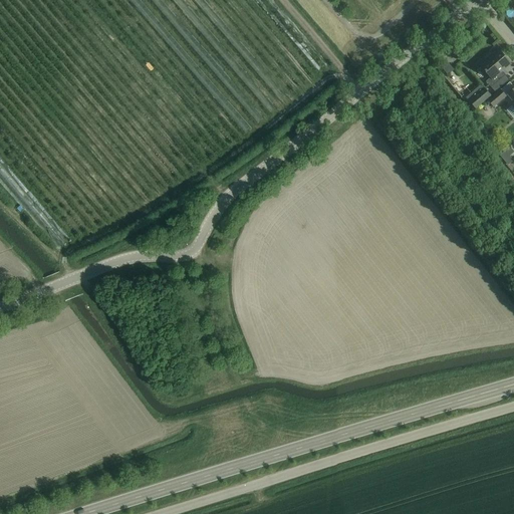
[(480,65),(487,73),(491,77),(486,81),(491,88),(506,75),(502,71),(510,64),(499,50),(493,55),(491,53),(485,58),(486,60),(480,65)]
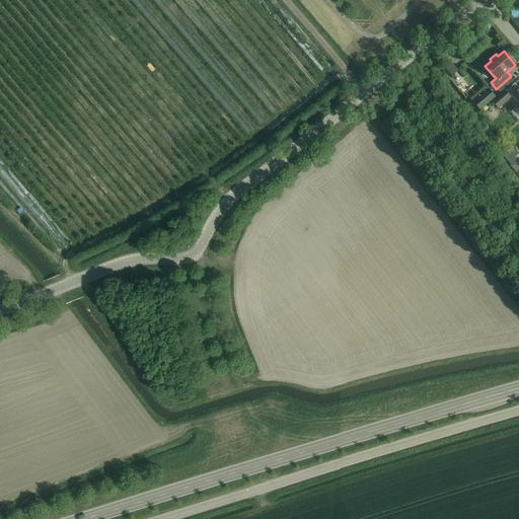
[(452,76),(458,71),(451,62),(444,67),(452,76)]
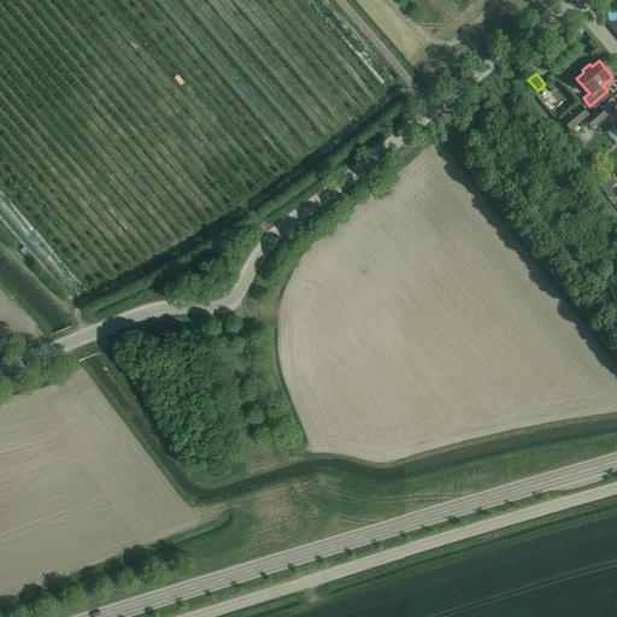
[(579,103),(560,118),(570,130),(588,115),(579,103)]
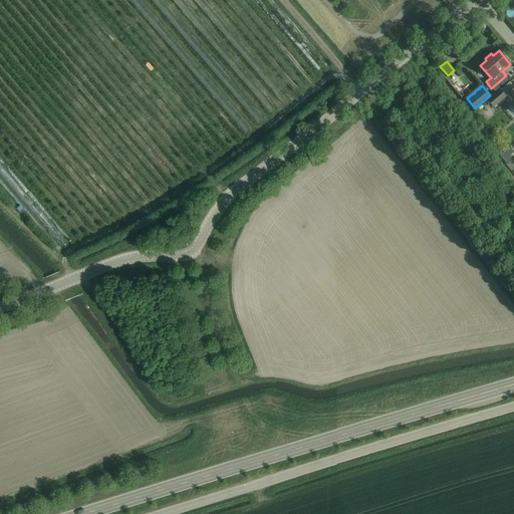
[(494,107),(506,96),(501,90),(489,100),(494,107)]
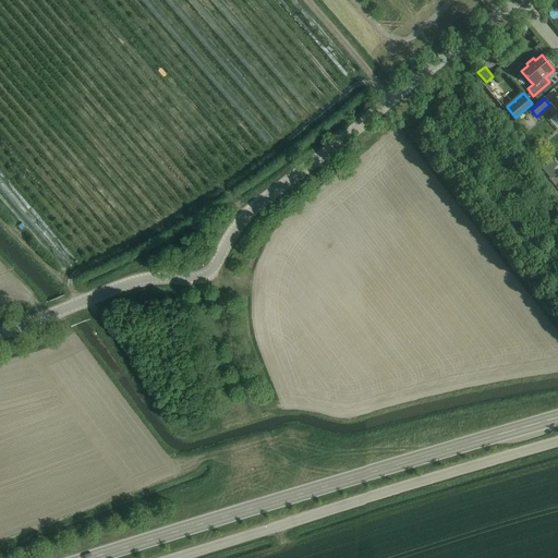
[(557,174),(554,170),(557,166),(557,164),(554,159),(543,169),(552,180),(557,174)]
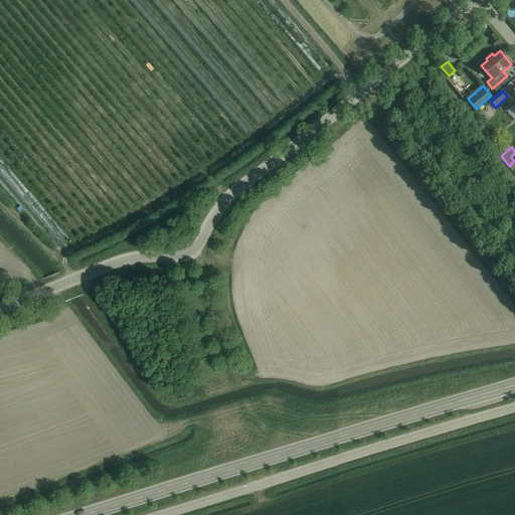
All buildings are outlined.
